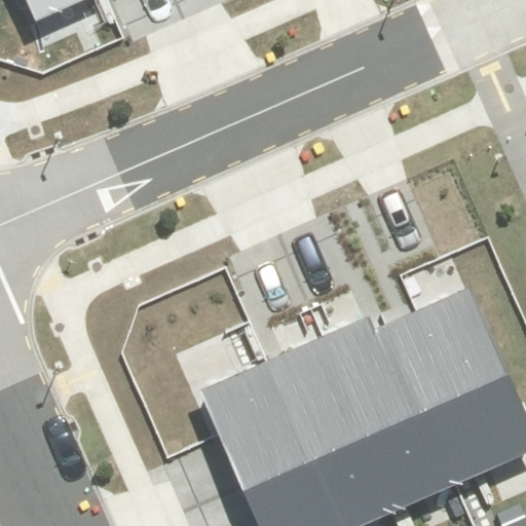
[(82,0),(25,0),(34,22),(82,0)]
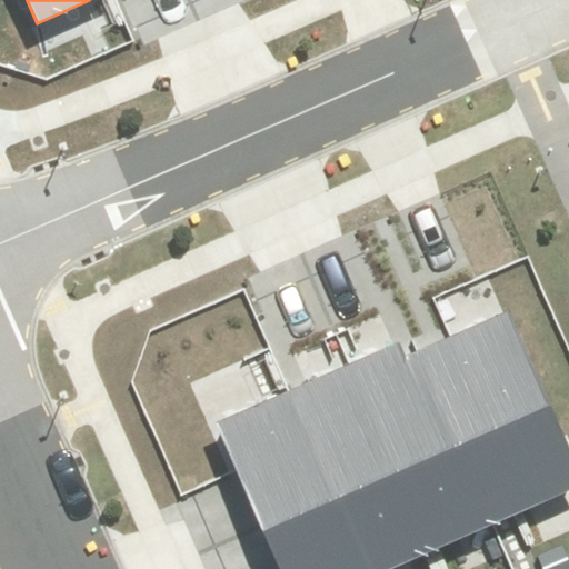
[(450,337),(418,351),(493,525),(568,491),(568,452),(507,312),(450,337)]
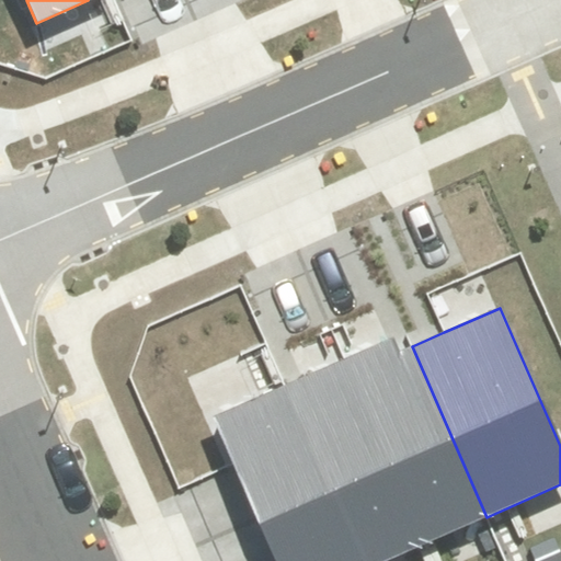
[(396,338),(345,359),(426,544),(487,517),(412,346),(402,351),(396,338)]
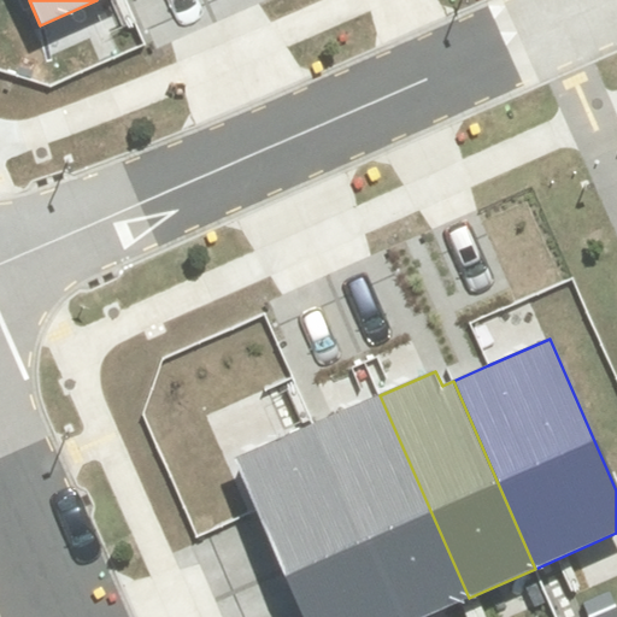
[(380,395),(318,423),(369,539),(403,616),(425,616),(469,598),(380,395)]
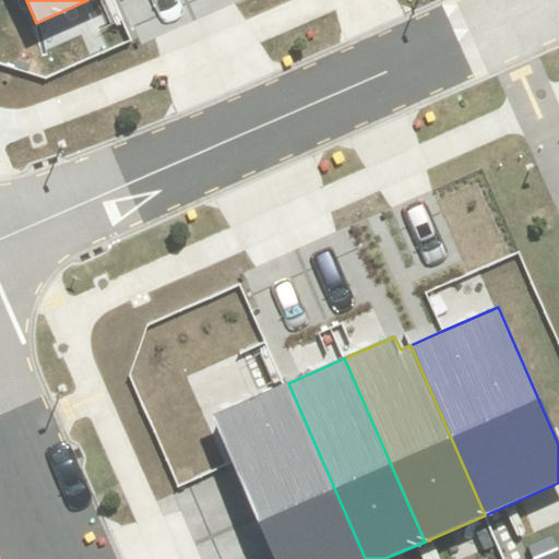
[(234,461),(260,521),(334,488),(288,383),(213,416),(234,461)]
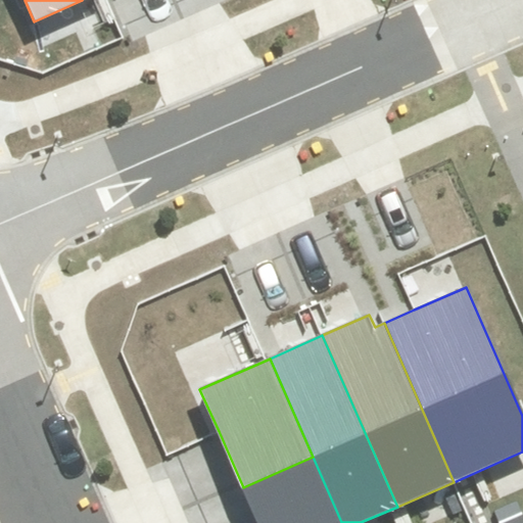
[(258,522),(341,522),(313,457),(243,487),(258,522)]
